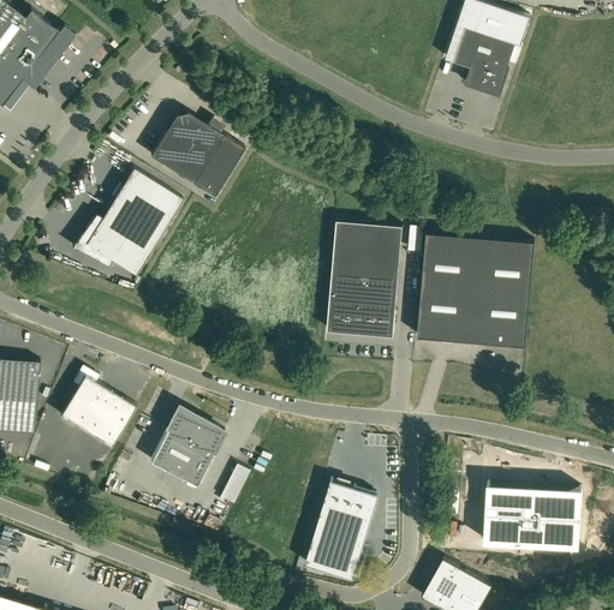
[(37,83),(45,73),(73,34),(63,25),(58,31),(54,29),(29,10),(24,18),(0,0),(0,106),(21,81),(34,90),(39,83),(37,83)]
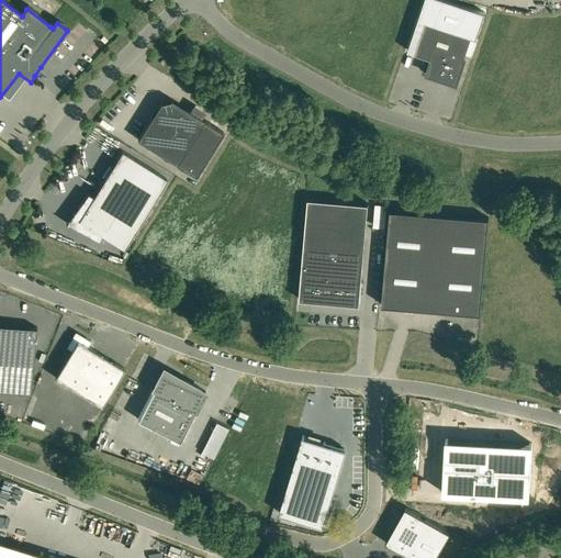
[(434,0),(424,0),(406,55),(414,57),(430,63),(425,77),(440,82),(448,85),(456,88),(464,62),(463,62),(470,41),(475,43),(484,17),(434,0)]
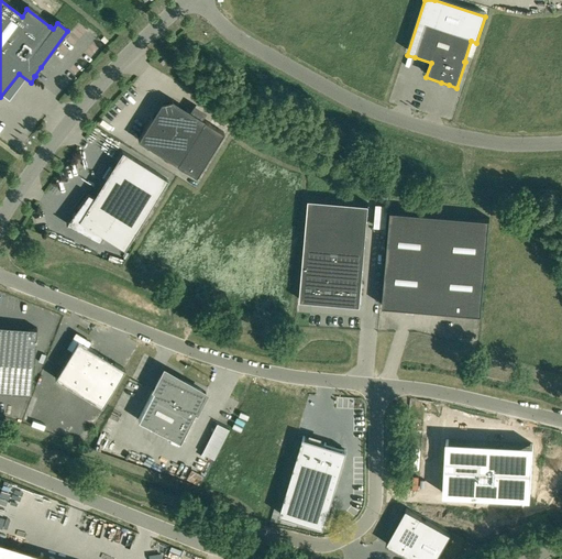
[(186,113),(185,114),(171,106),(162,108),(153,122),(151,121),(136,143),(138,144),(195,179),(222,135),(186,113)]
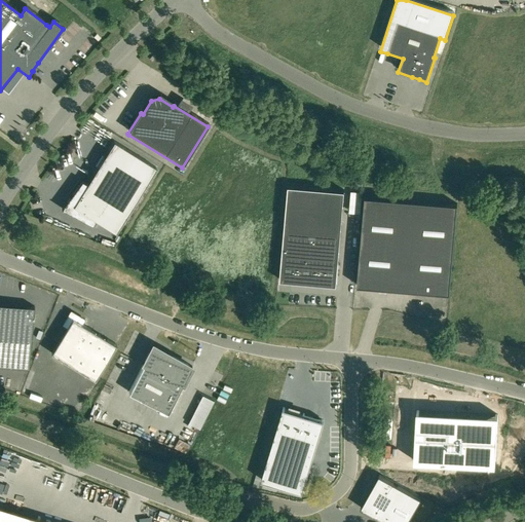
[(67,215),(69,216),(69,217),(91,228),(95,223),(115,235),(155,171),(113,145),(86,187),(81,184),(66,204),(66,207),(65,209),(65,211),(66,213),(67,215)]
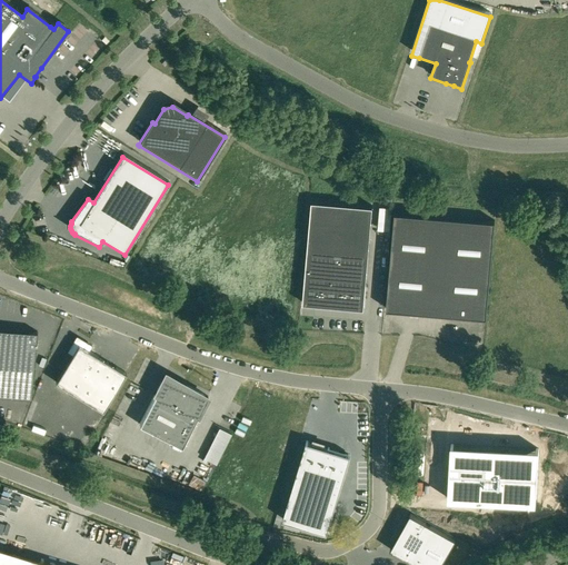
[(316,307),(327,308),(362,311),(364,288),(365,288),(371,210),(310,205),(301,307),(315,308),(316,307)]
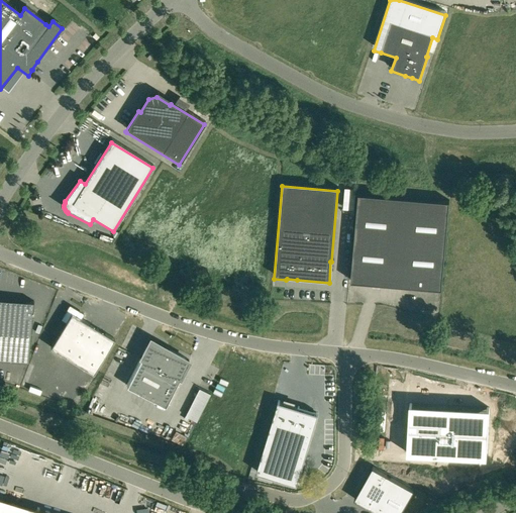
[(366,285),(410,289),(411,289),(410,291),(435,293),(434,295),(435,295),(436,291),(438,292),(441,292),(448,204),(357,196),(349,284),(366,286),(366,285)]
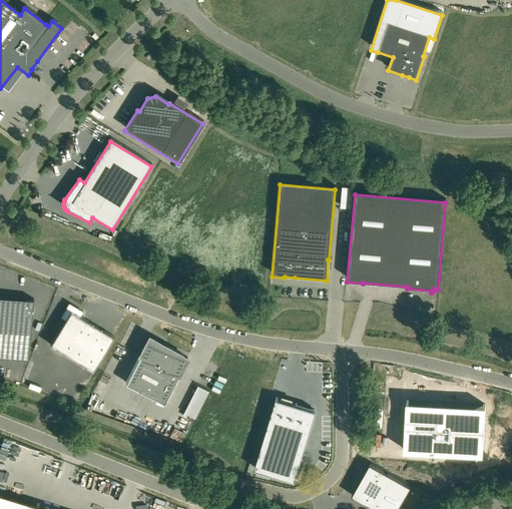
[(0,359),(22,362),(27,362),(32,303),(27,302),(0,299),(0,359)]
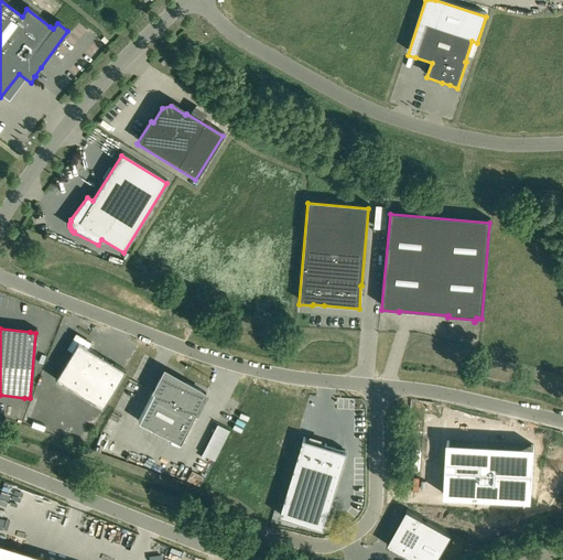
[(71,355),(54,383),(101,411),(123,374),(86,351),(89,346),(75,337),(66,352),(71,355)]
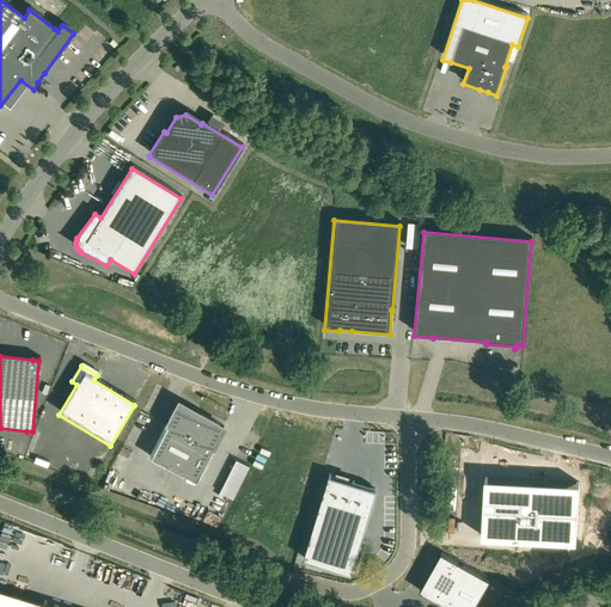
[(176,406),(165,428),(148,460),(195,484),(211,452),(212,452),(222,430),(195,416),(195,415),(193,418),(185,414),(187,411),(185,411),(176,406)]
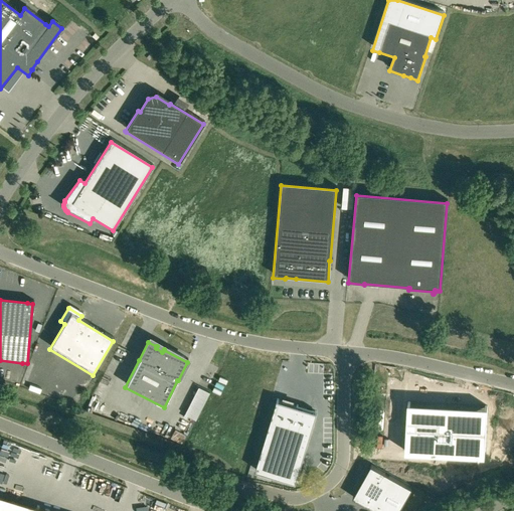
[(259,459),(254,473),(281,481),(283,474),(292,477),(297,478),(300,467),(316,415),(314,414),(292,407),(282,404),(276,403),(259,459)]
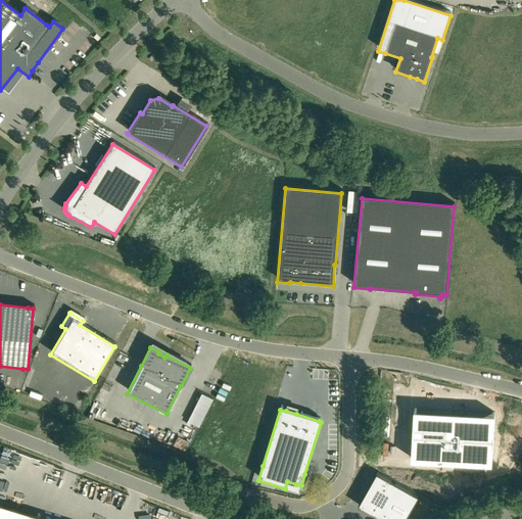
[(414,412),(411,462),(491,466),(494,417),(414,412)]
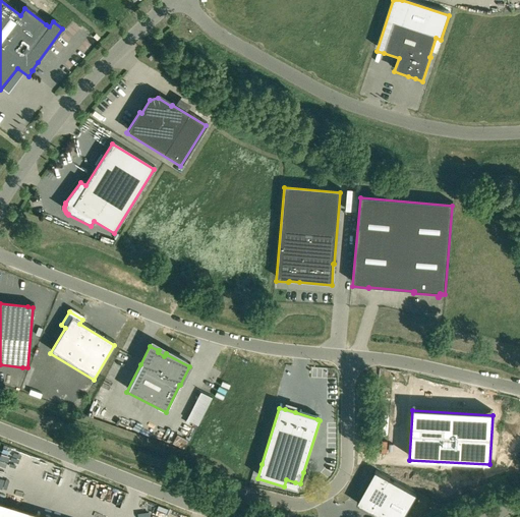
[(374,473),(356,507),(373,516),(404,516),(416,497),(374,473)]
